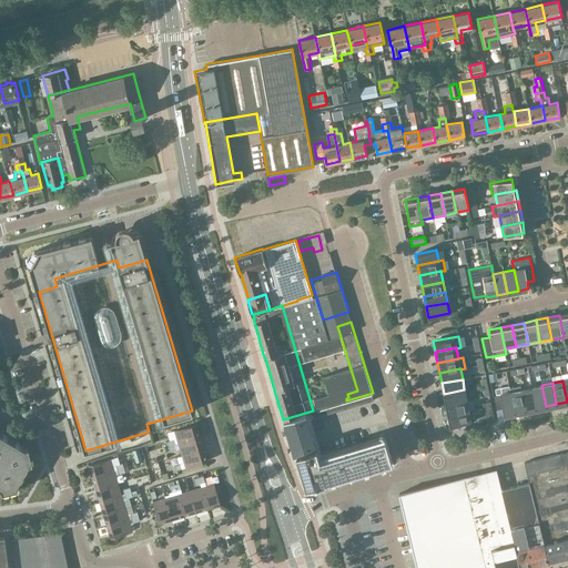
[(520,389),(521,389),(520,385),(509,387),(515,413),(525,411),(520,389)]
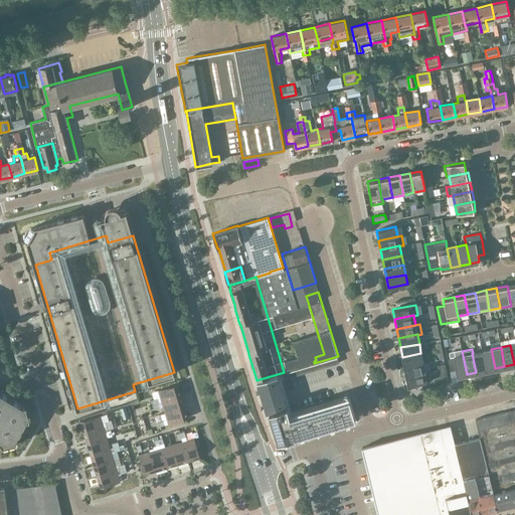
[(486,370),(495,368),(491,349),(482,351),(486,370)]
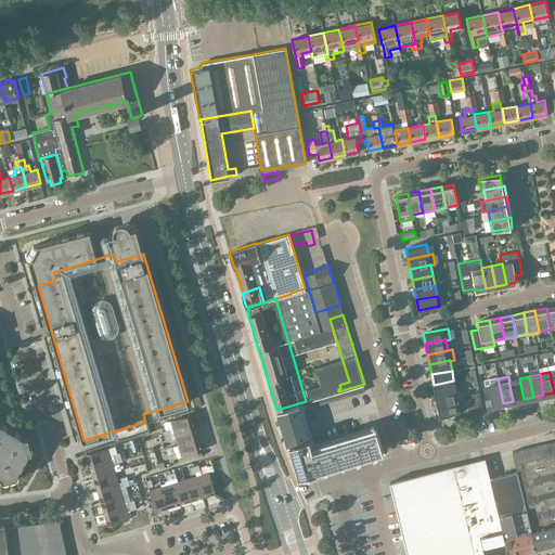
[(498,378),(498,377),(483,379),(485,386),(481,387),(485,400),(491,399),(492,405),(503,403),(498,378)]
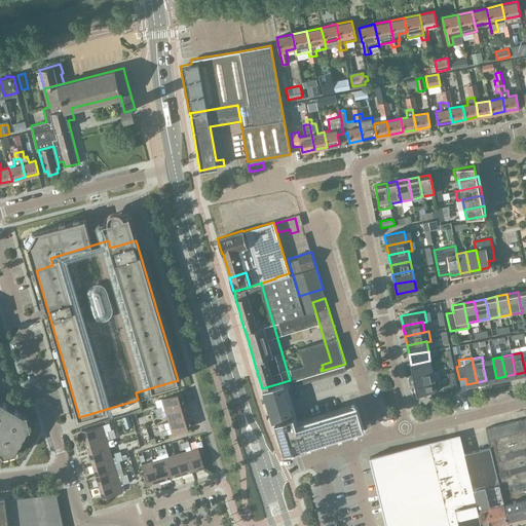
[(486,380),(496,378),(492,359),(483,361),(482,361),(486,380)]
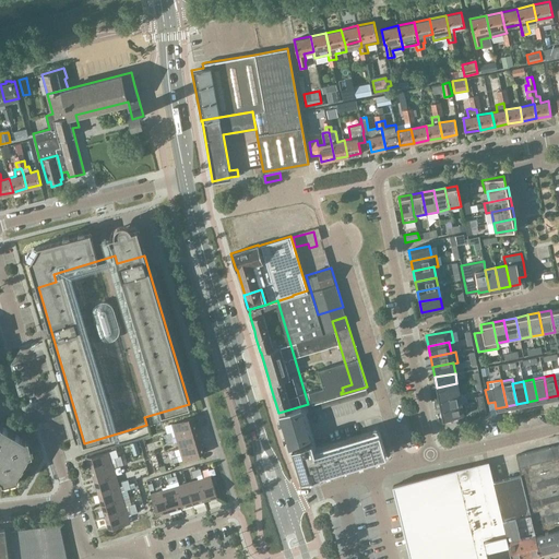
[(438,397),(459,394),(456,383),(437,388),(438,397)]
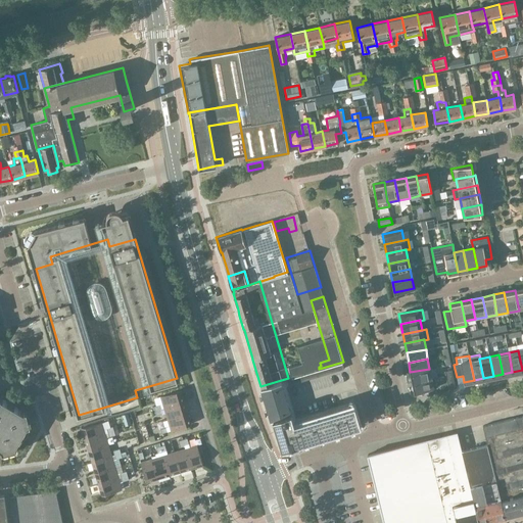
[(431,378),(429,369),(410,372),(412,382),(431,378)]
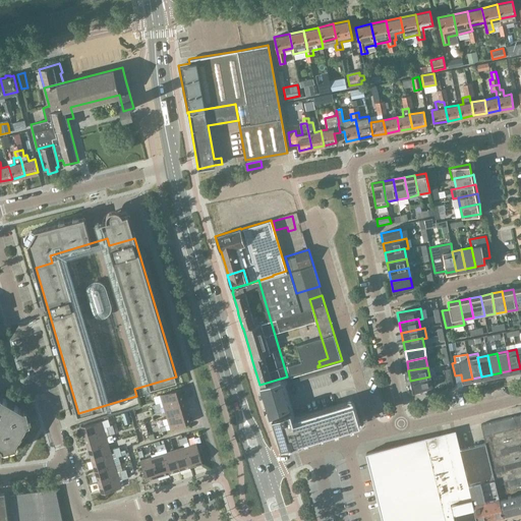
[(444,373),(447,387),(453,385),(451,372),(444,373)]
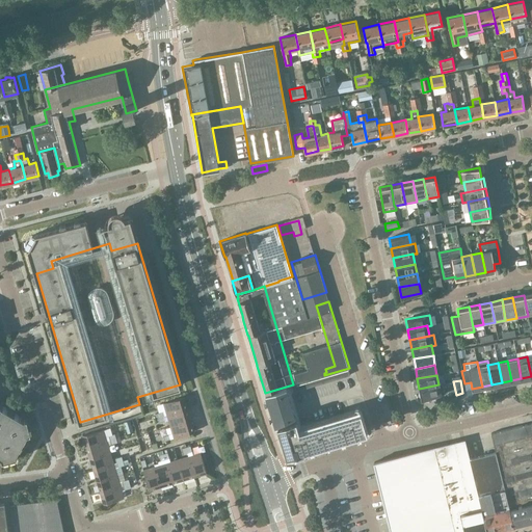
[(439,384),(419,389),(421,398),(445,394),(443,383),(439,384)]
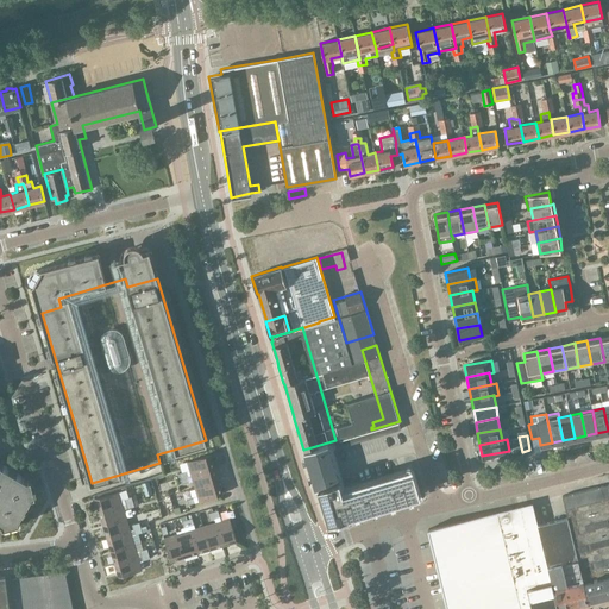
[(318,446),(303,450),(315,488),(319,487),(320,491),(328,521),(420,494),(416,483),(413,470),(343,491),(328,443),(318,446)]
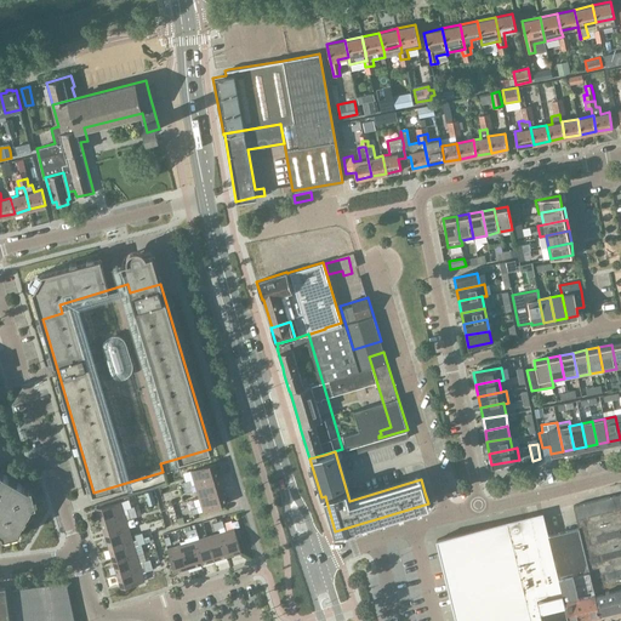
[(195,484),(218,477),(215,463),(191,471),(195,484)]
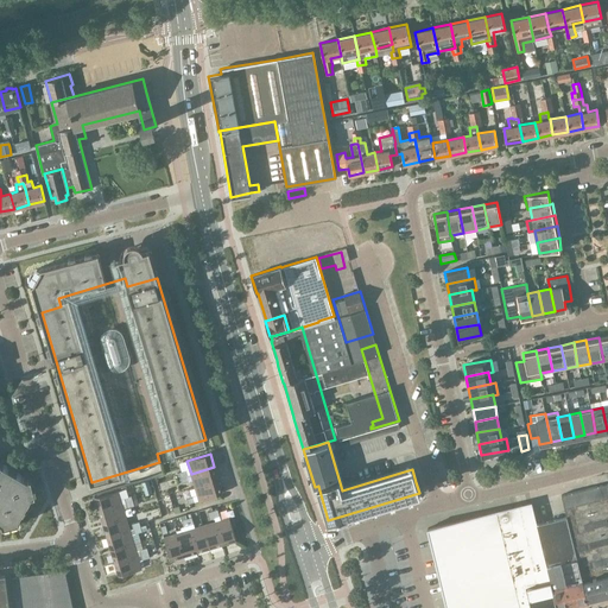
[(0,521),(1,523),(2,526),(19,521),(18,518),(31,495),(35,494),(31,477),(27,479),(0,463),(0,521)]
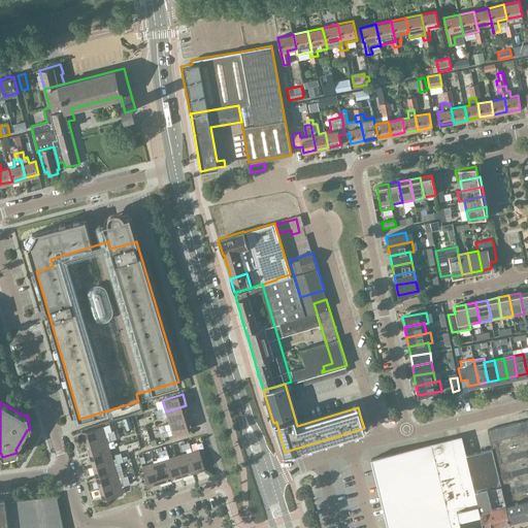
[(169,423),(189,417),(186,405),(166,411),(169,423)]
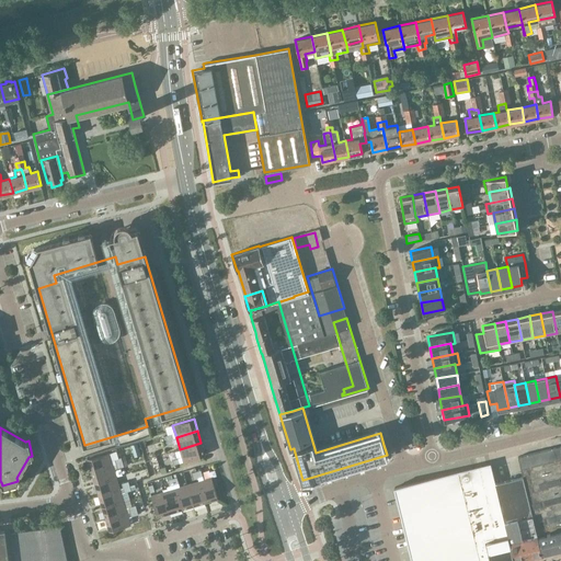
[(201,443),(180,449),(182,457),(179,458),(180,462),(205,455),(201,443)]
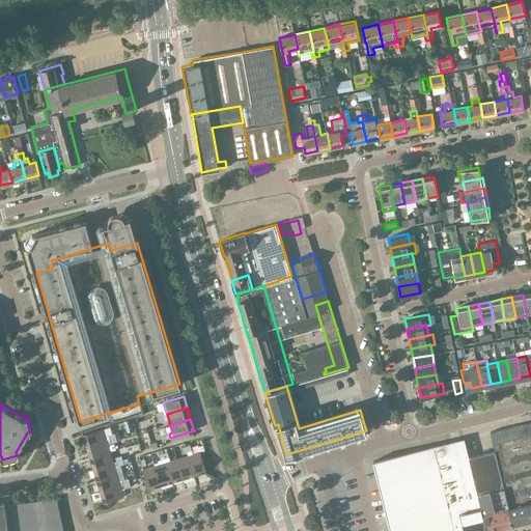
[(512,524),(530,519),(530,421),(490,431),(495,450),(512,524)]
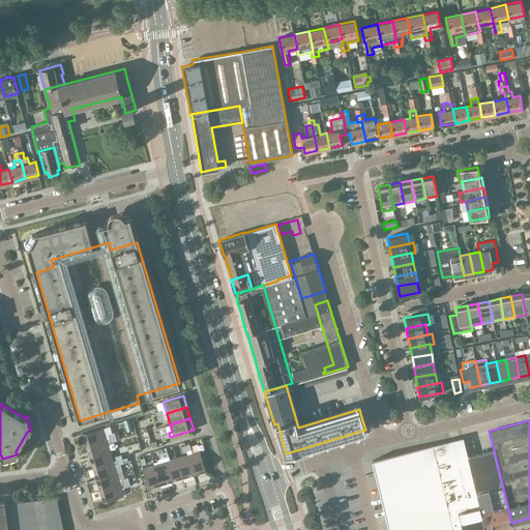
[(108,434),(105,435),(102,428),(83,434),(86,445),(106,439),(109,438),(108,434)]
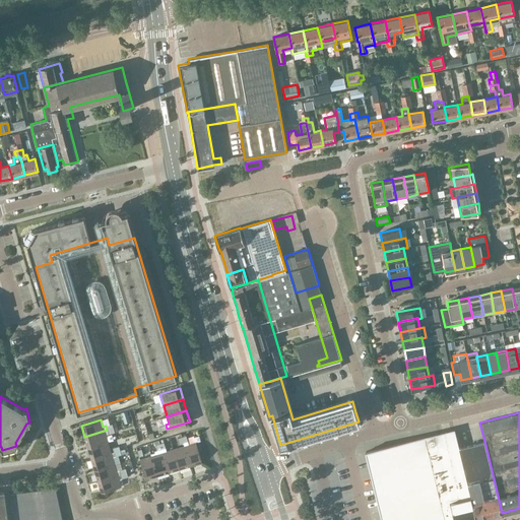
[(107,430),(104,431),(84,437),(87,448),(108,442),(105,434),(108,433),(107,430)]
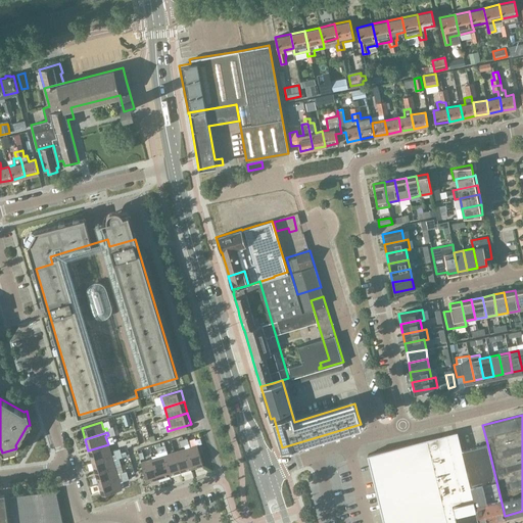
[(436,437),(367,454),(382,515),(393,513),(395,522),(477,522),(479,522),(461,450),(457,432),(436,437)]
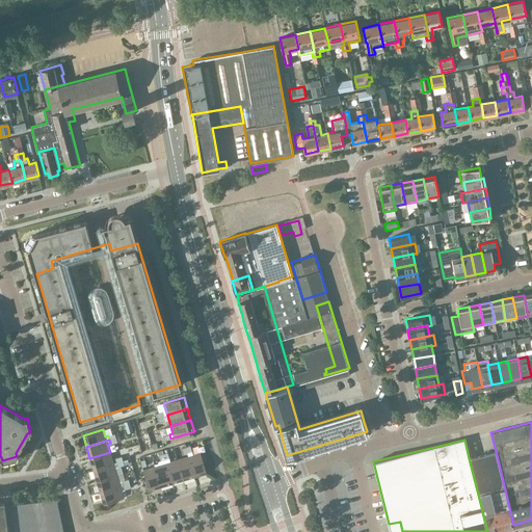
[(496,451),(469,458),(487,531),(513,525),(496,451)]
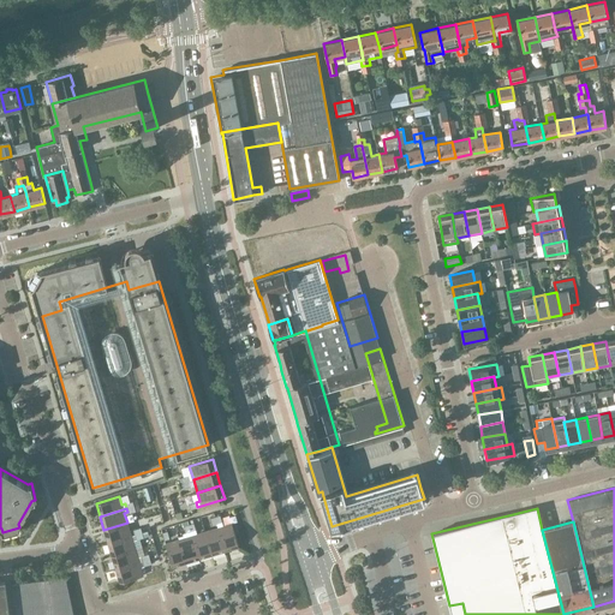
[(133,530),(130,531),(127,523),(103,530),(108,543),(135,535),(133,530)]
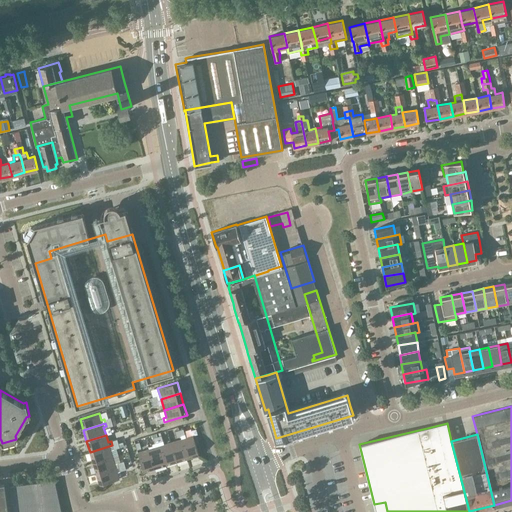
[(181,439),(187,458),(199,455),(193,435),(186,438),(185,435),(181,436),(182,439),(181,439)]
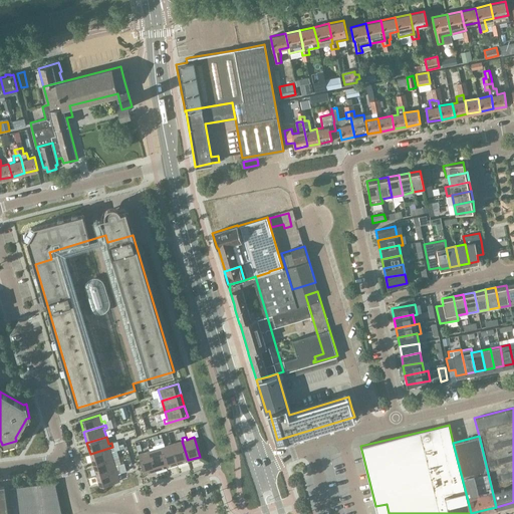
[(177,464),(188,460),(182,441),(172,444),(177,464)]
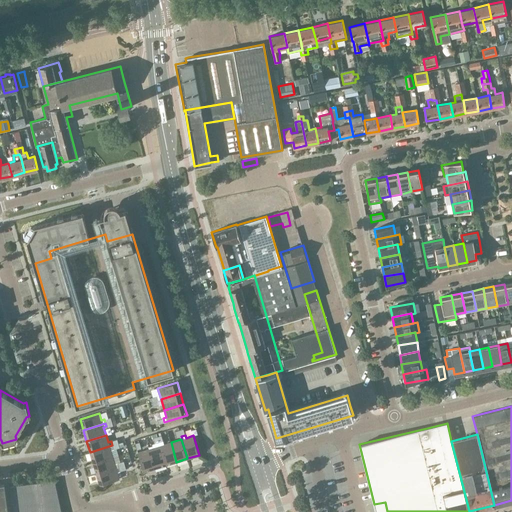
[(166,465),(176,462),(171,442),(164,444),(163,441),(159,443),(160,445),(166,465)]
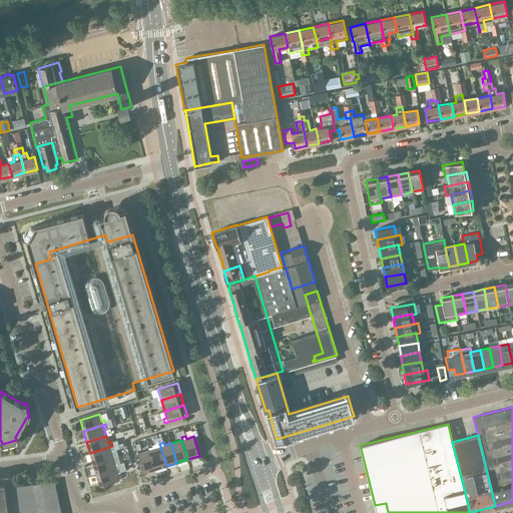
[(155,469),(166,466),(160,446),(159,444),(155,445),(155,448),(149,450),(155,469)]
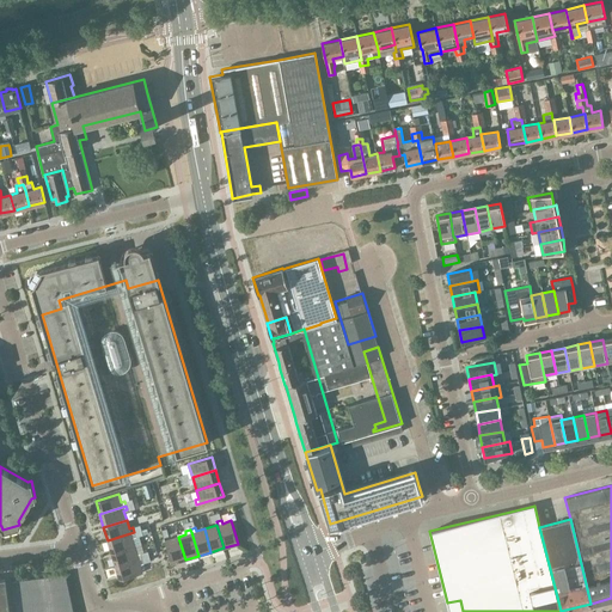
[(111,554),(134,546),(132,538),(135,537),(134,532),(108,540),(111,554)]
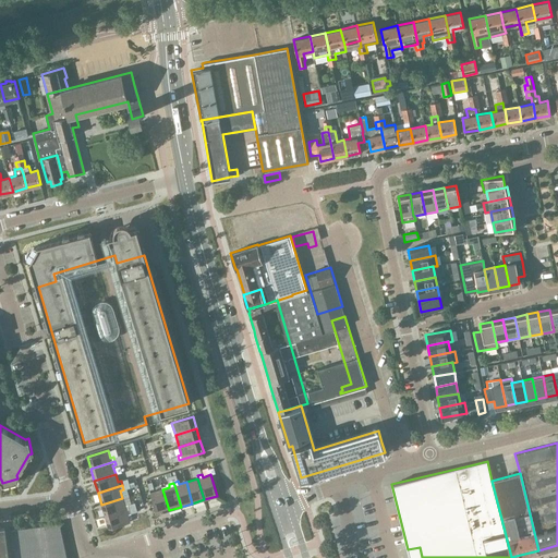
[(156,514),(169,510),(162,489),(149,493),(156,514)]
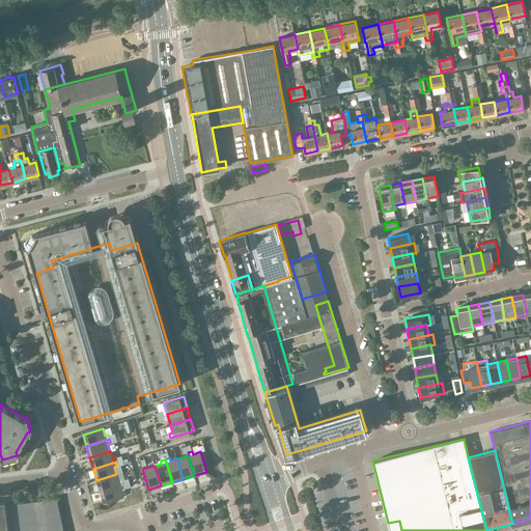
[(100,491),(120,485),(116,474),(96,480),(100,491)]
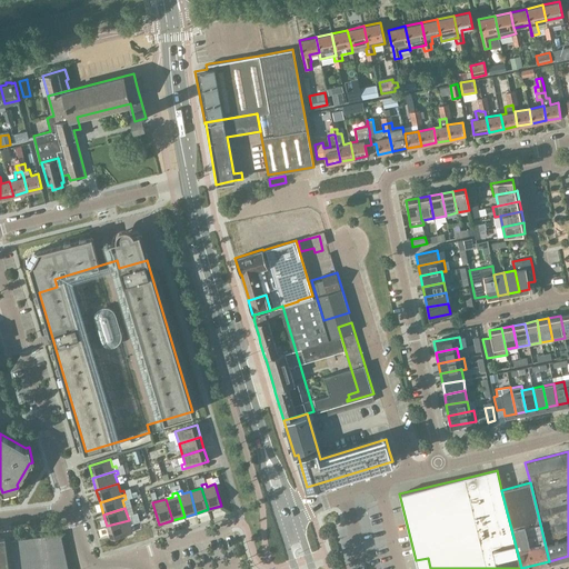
[(129,520),(107,526),(110,539),(132,532),(130,525),(133,523),(131,519),(129,520)]
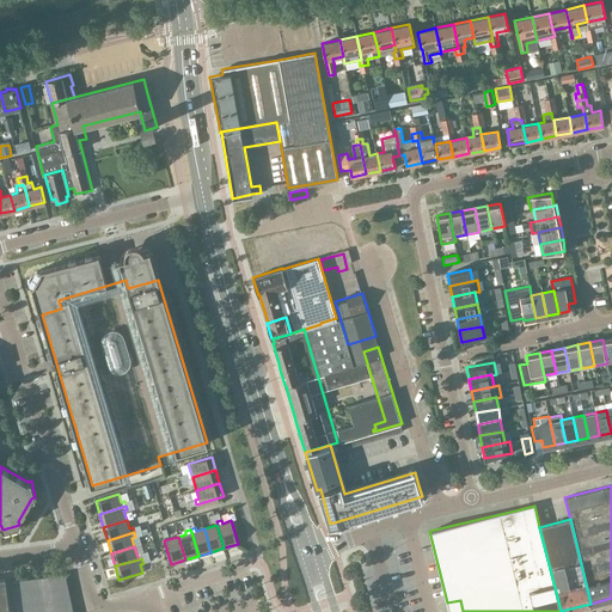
[(71,611),(63,575),(13,581),(17,611),(71,611)]
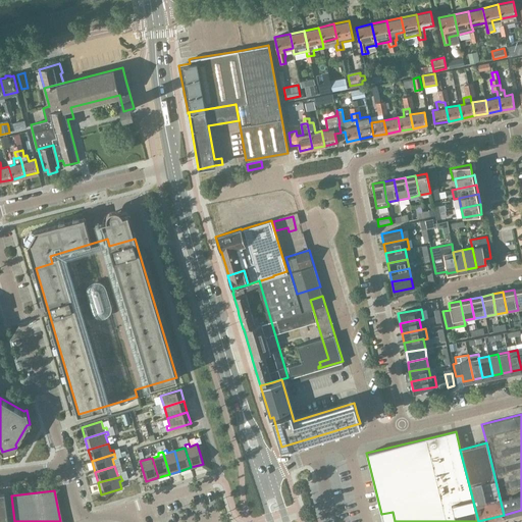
[(8,521),(4,493),(0,493),(0,521),(8,521)]
